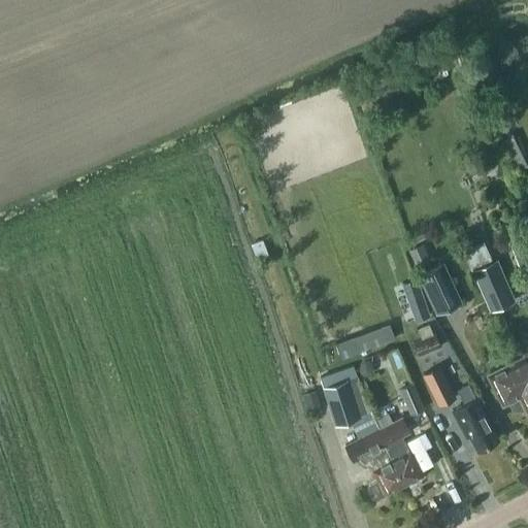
[(513,132),(501,136),(513,169),(525,165),(513,132)]
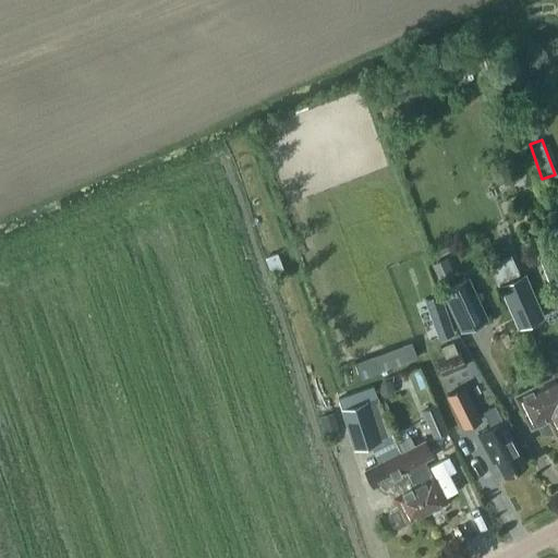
[(446,257),(431,264),(438,280),(453,274),(446,257)]
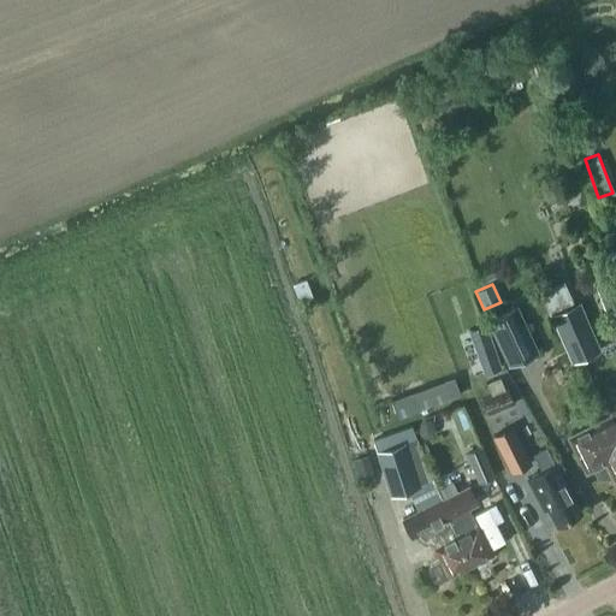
[(550,315),(572,363),(602,350),(580,302),(574,304),(550,315)]
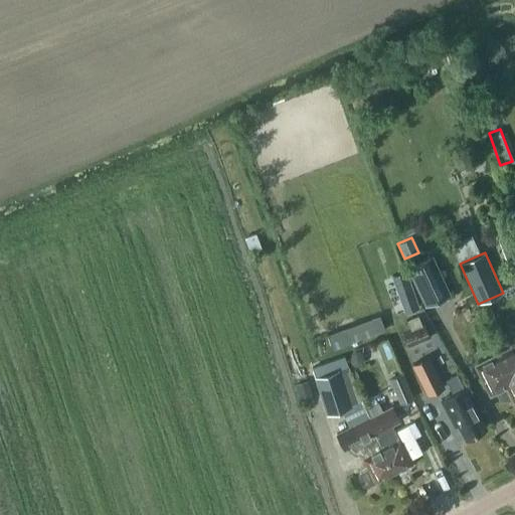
[(407,268),(425,306),(451,294),(433,254),(407,268)]
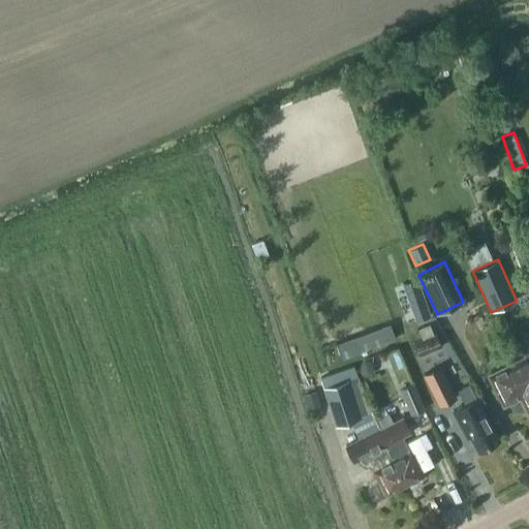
[(416,278),(402,284),(407,300),(423,293),(416,278)]
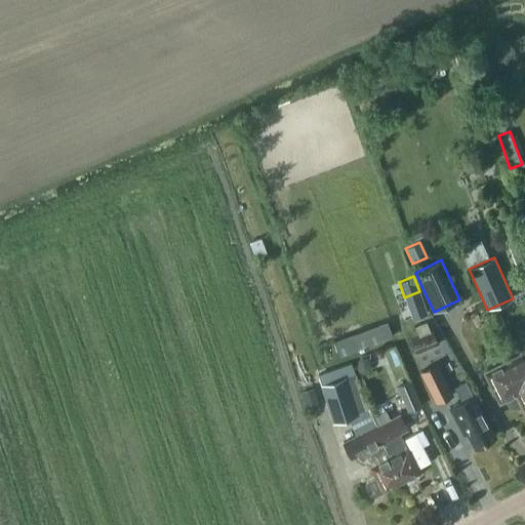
[(387,321),(333,340),(339,356),(392,336),(387,321)]
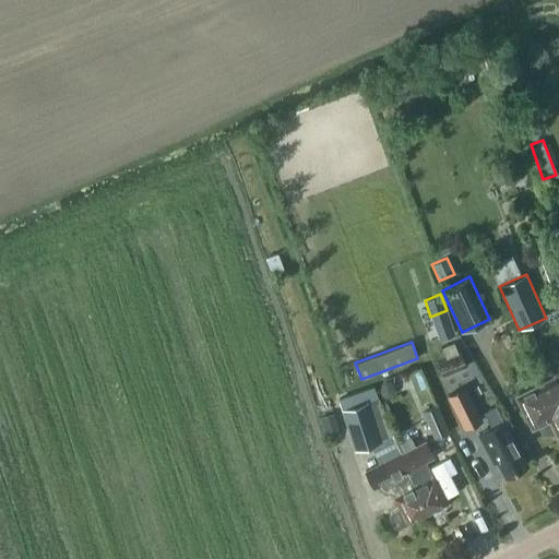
[(435,364),(441,376),(463,365),(456,353),(435,364)]
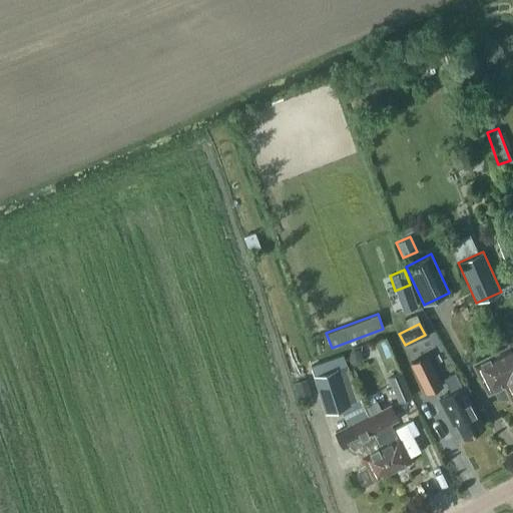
[(505,347),(512,363),(512,329),(512,330),(500,336),(505,347)]
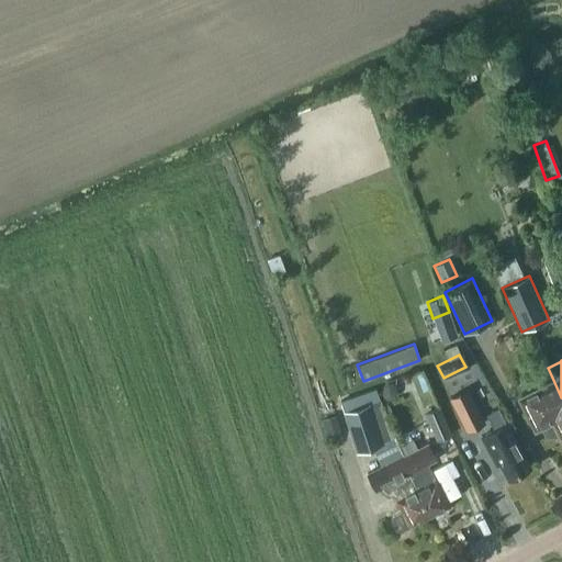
[(561,397),(553,380),(516,400),(532,431),(540,428),(543,436),(547,437),(553,438),(557,436),(561,446),(561,397)]
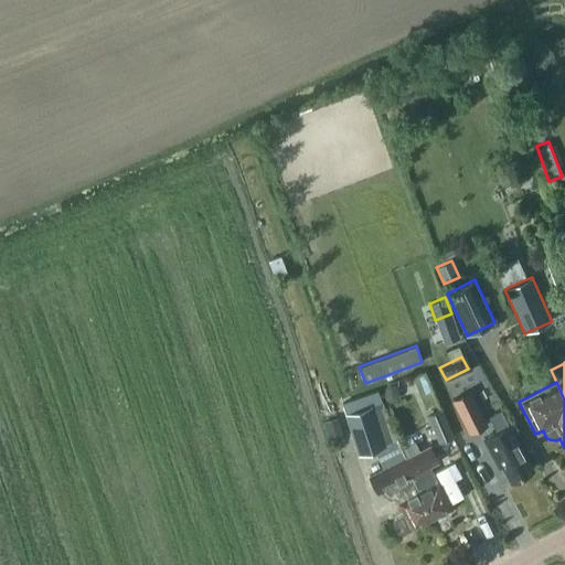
[(384,388),(384,396),(386,402),(394,402),(397,397),(397,388),(394,384),(388,384),(384,388)]
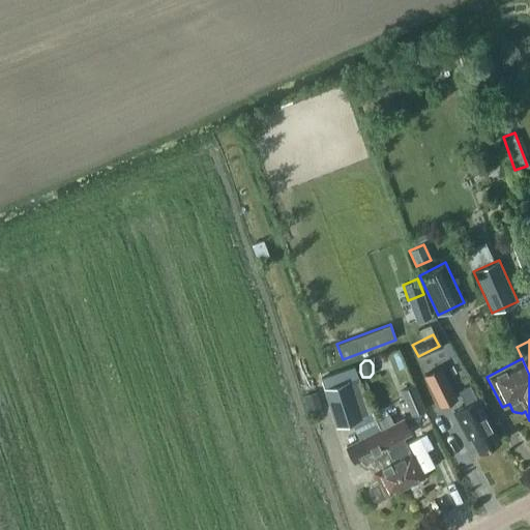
[(325,388),(337,427),(373,412),(359,378),(350,381),(347,372),(323,379),(326,388),(325,388)]
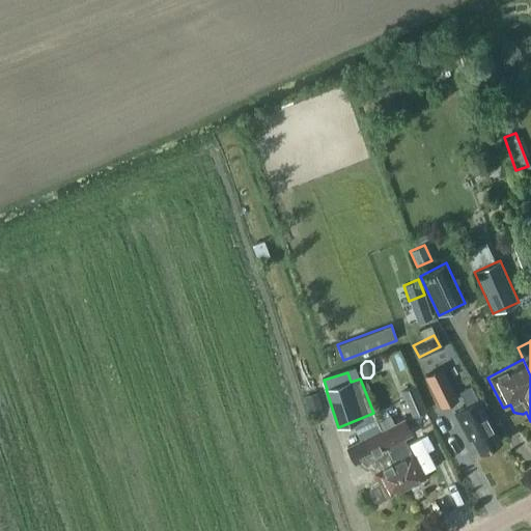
[(442,372),(426,381),(443,411),(458,402),(442,372)]
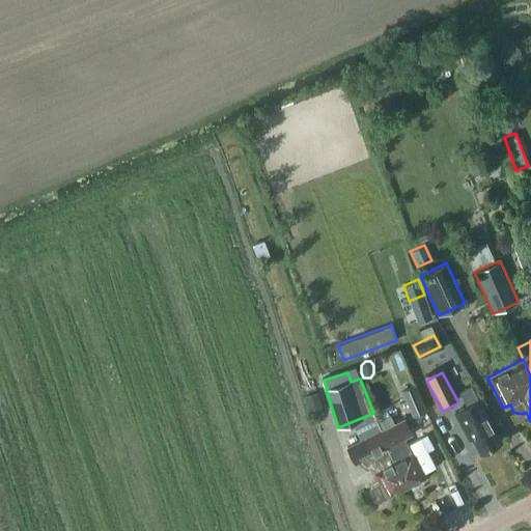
[(403,393),(416,417),(427,411),(415,387),(403,393)]
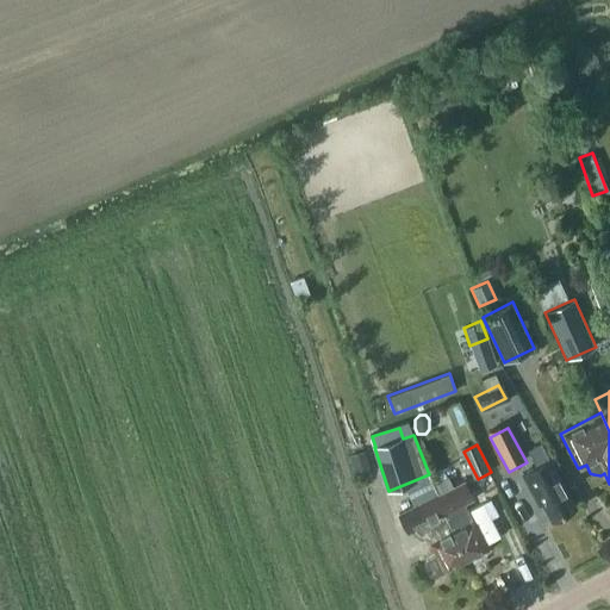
[(521,471),(539,504),(542,502),(552,520),(576,506),(547,453),(521,467),(521,471)]
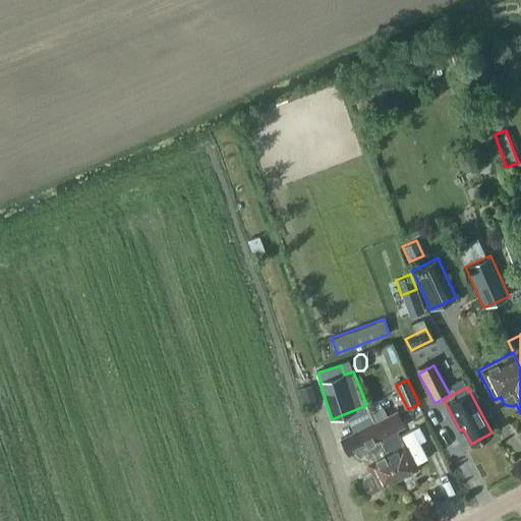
[(383,406),(370,412),(375,421),(387,415),(383,406)]
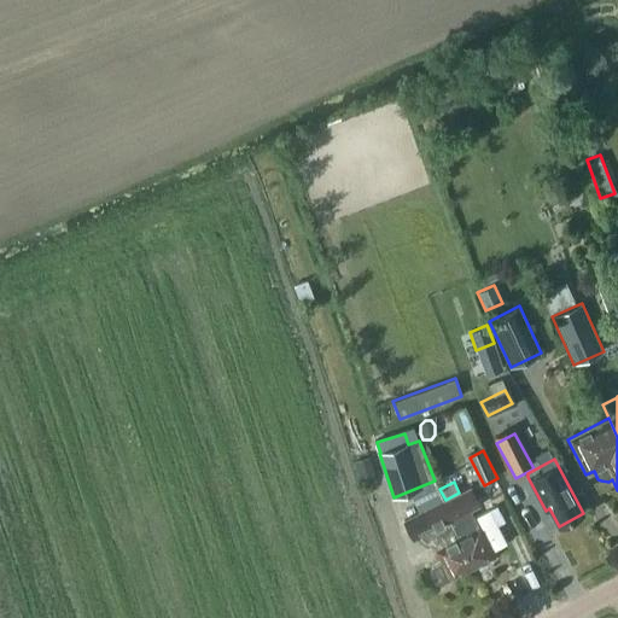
[(445,500),(476,566),(476,567),(494,558),(479,526),(471,508),(481,503),(472,487),(459,493),(445,500)]
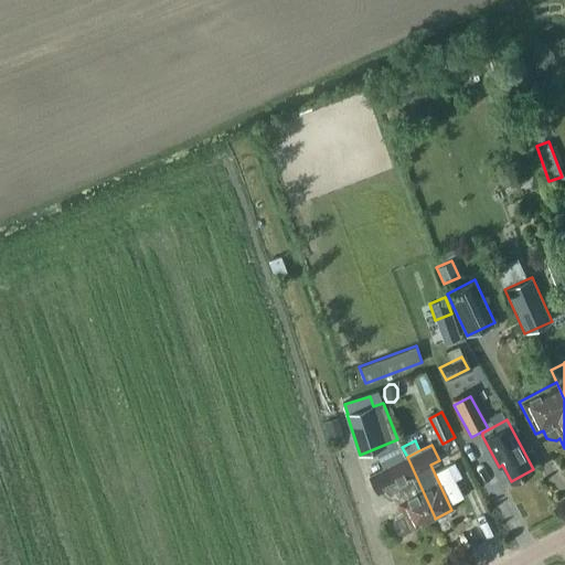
[(435,518),(407,457),(371,475),(379,492),(385,489),(386,492),(391,494),(394,493),(398,502),(397,502),(403,514),(394,519),(393,523),(396,532),(401,533),(409,529),(411,530),(435,518)]
